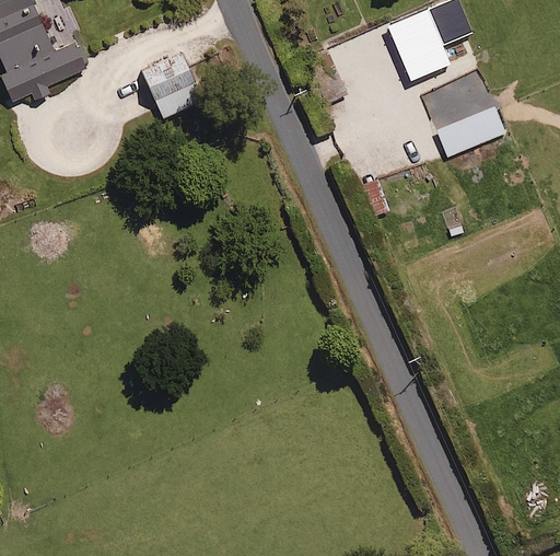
[(55,50),(32,0),(0,0),(0,59),(4,70),(0,71),(0,72),(15,107),(49,92),(46,85),(86,68),(74,42),(55,50)]
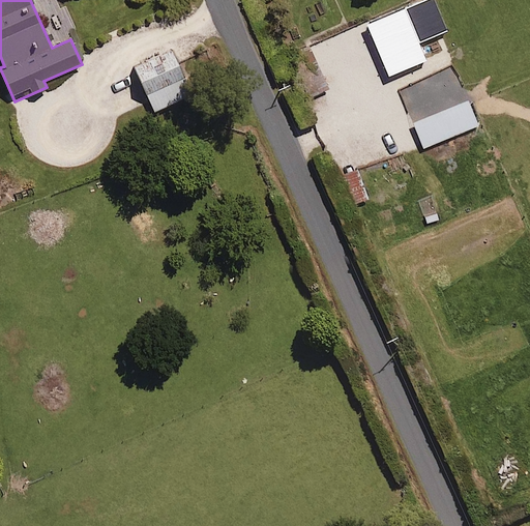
[(194,94),(175,49),(135,65),(153,111),(194,94)]
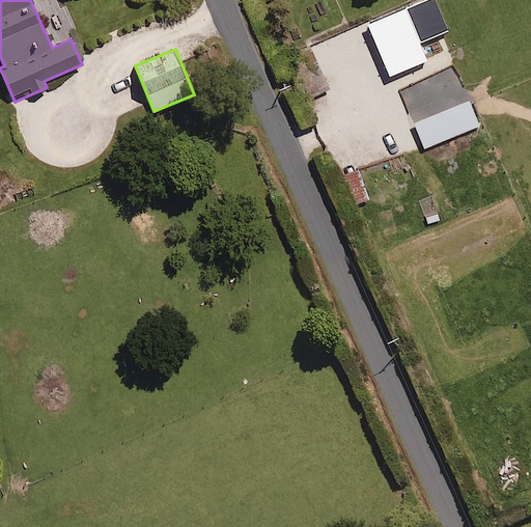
[(478,127),(468,102),(414,125),(424,149),(478,127)]
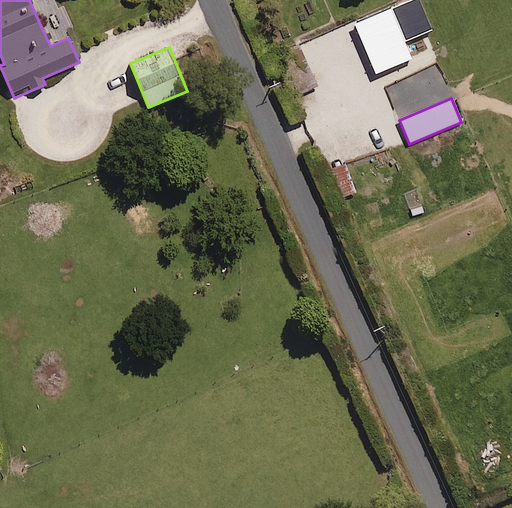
[(355,192),(345,166),(332,171),(343,197),(355,192)]
